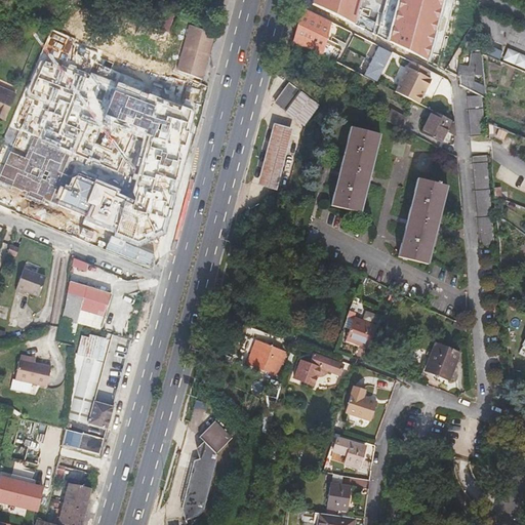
[(110,55),(201,84),(202,79),(214,37),(223,0),(16,0),(55,16),(51,29),(110,55)]
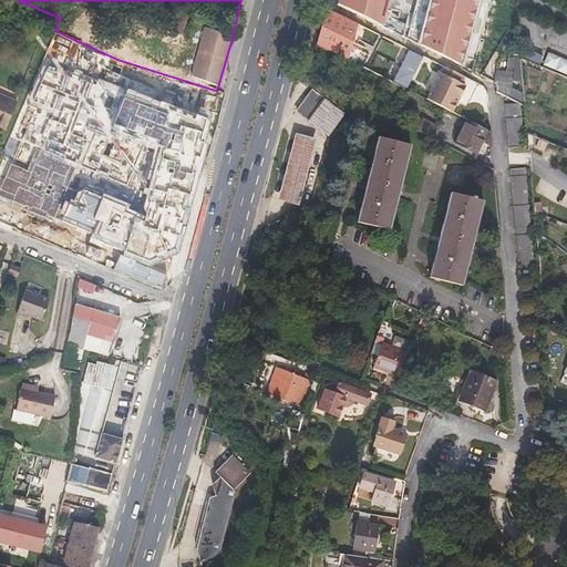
[(338,0),(337,4),(384,28),(391,0),(338,0)]
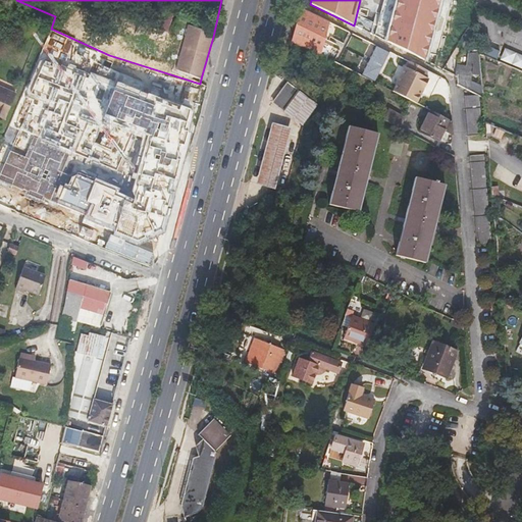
[(383,0),(375,36),(424,60),(427,53),(438,55),(453,0),(383,0)]
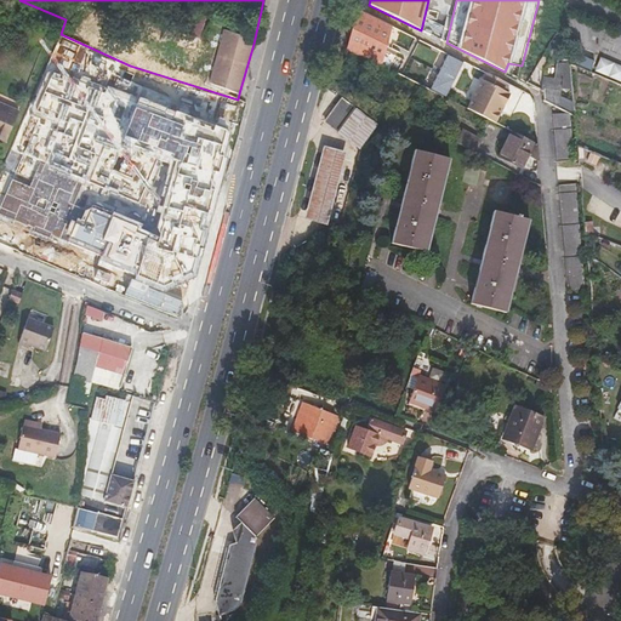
[(358,11),(347,50),(381,66),(392,27),(358,11)]
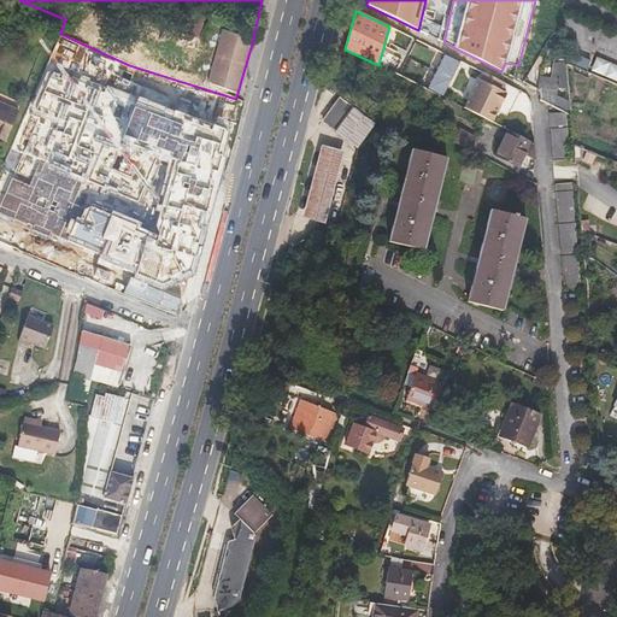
[(230,123),(130,81),(134,74),(125,71),(129,65),(60,34),(27,113),(37,118),(0,207),(0,219),(31,233),(58,244),(97,260),(135,276),(163,287),(188,277),(193,262),(209,203),(225,140),(230,123)]
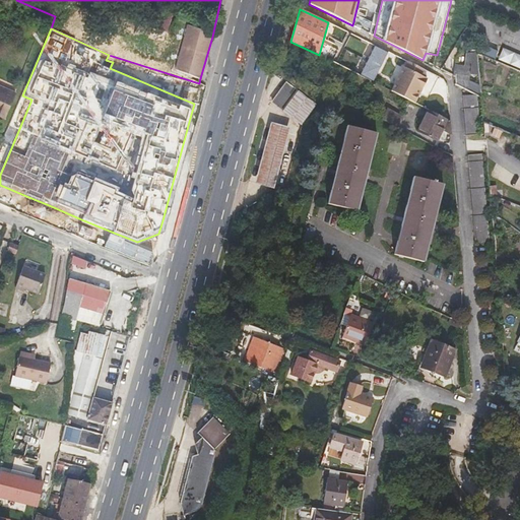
[(489,47),(486,34),(478,35),(480,53),(495,58),(498,51),(489,47)]
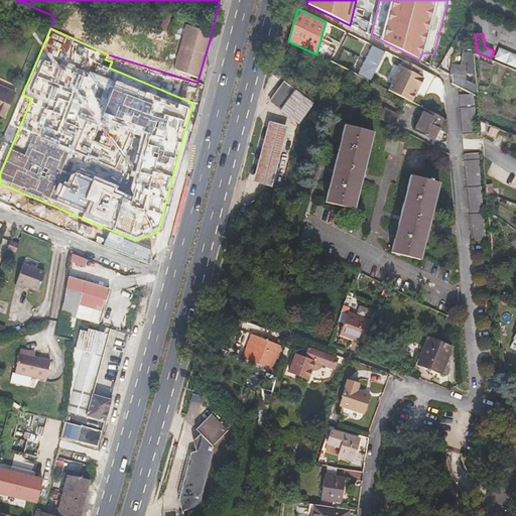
[(386,51),(372,44),(357,75),(370,82),(386,51)]
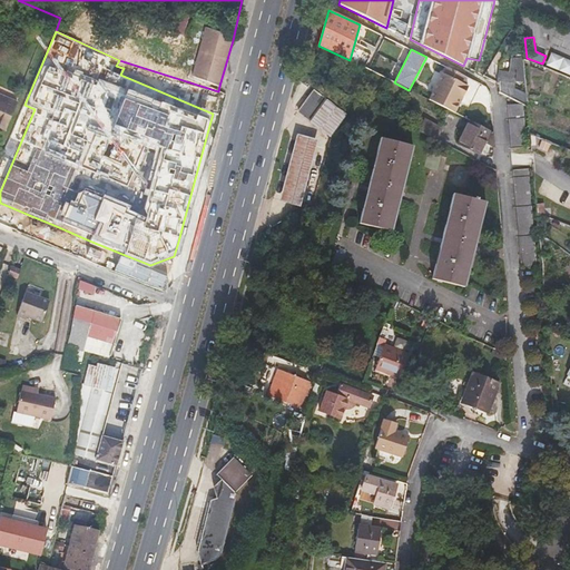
[(569,60),(549,52),(544,64),(569,75),(569,60)]
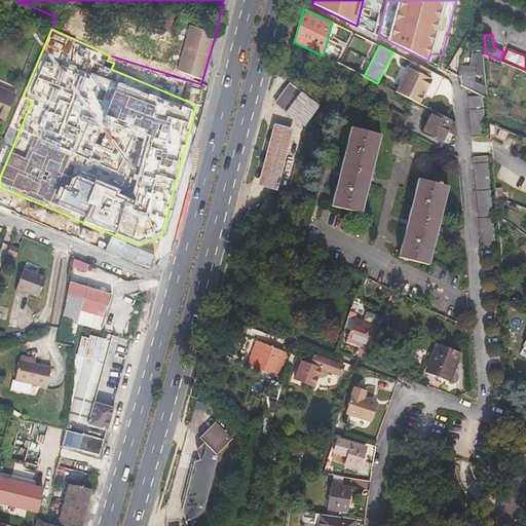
[(472,52),(471,67),(462,66),(460,77),(461,85),(474,91),(476,79),(476,74),(485,74),(483,53),(483,51),(472,52)]
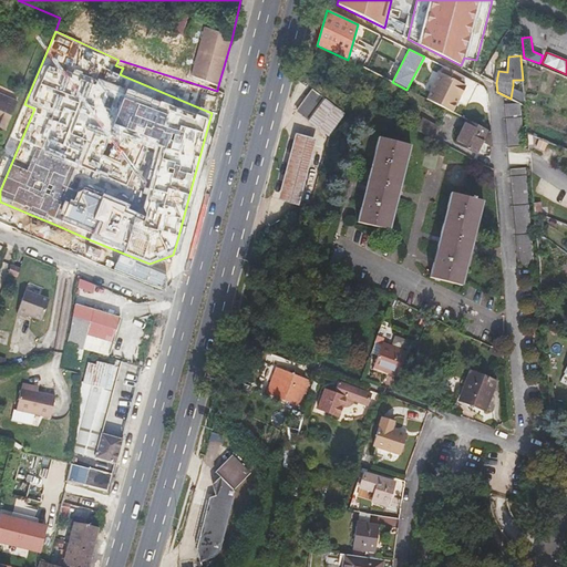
[(440,72),(426,99),(444,109),(452,112),(465,85),(465,84),(459,81),(462,75),(444,66),(442,72),(440,72)]
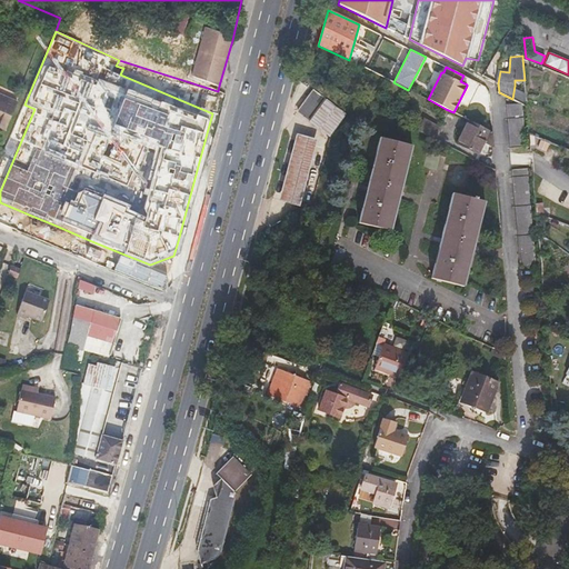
[(0,128),(7,131),(21,95),(0,86),(0,128)]
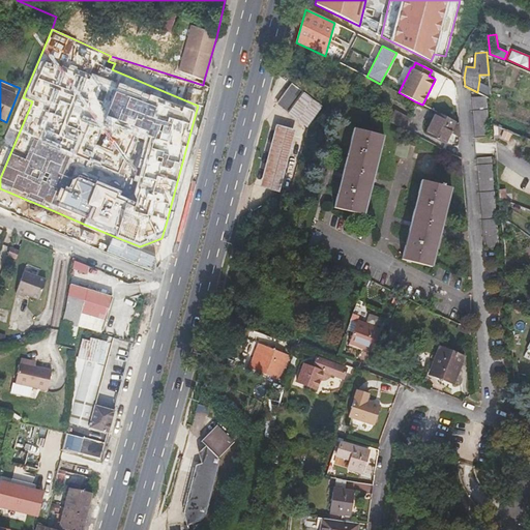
[(479,80),(477,92),(484,96),(487,97),(491,99),(491,96),(490,85),(479,80)]
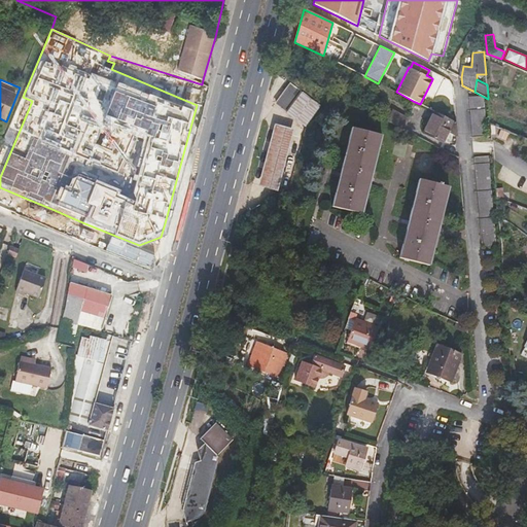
[(276,103),(307,126),(321,106),(290,83),(276,103)]
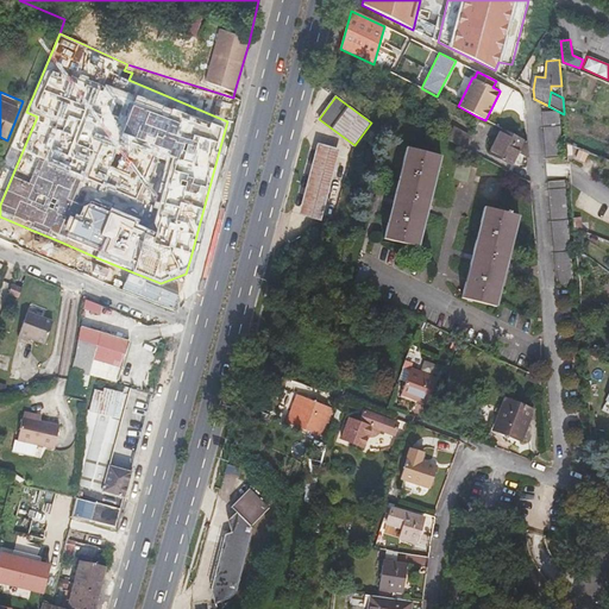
[(559,112),(557,111),(542,112),(546,158),(563,157),(559,112)]
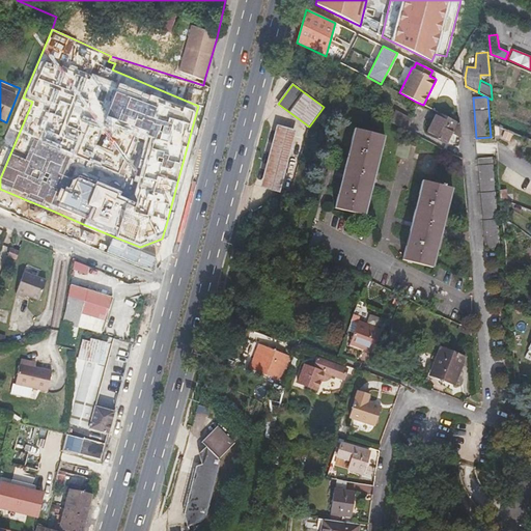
[(395,111),(390,121),(408,131),(413,120),(395,111)]
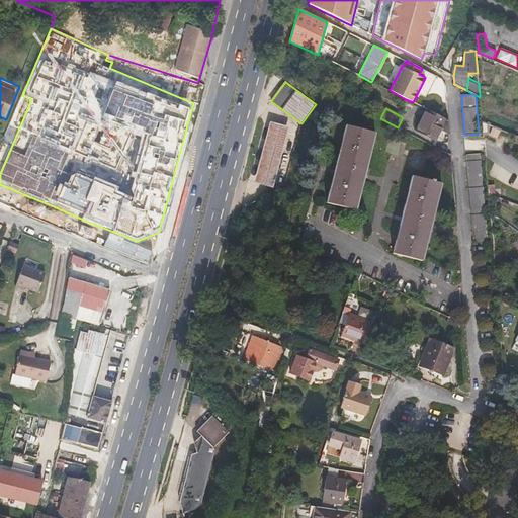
[(438,108),(435,113),(439,115),(442,116),(445,111),(438,108)]
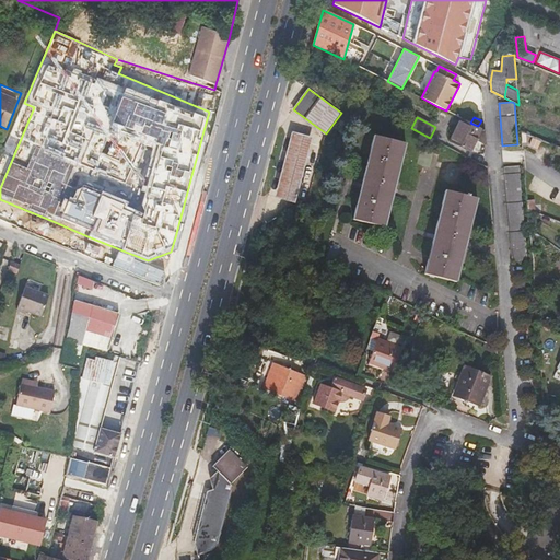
[(450,141),(470,152),(477,140),(487,144),(485,130),(478,126),(475,125),(470,123),(462,118),(450,141)]
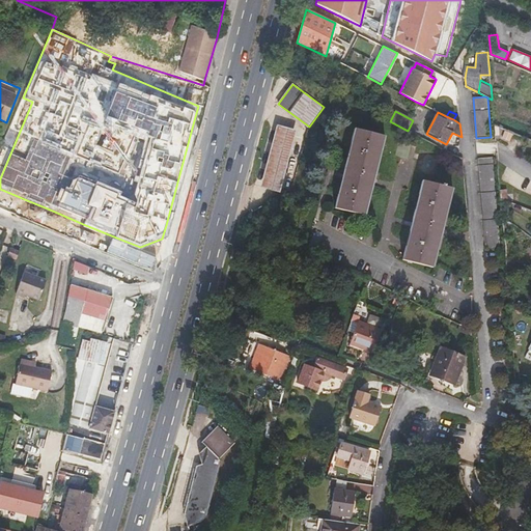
[(268,190),(280,193),(297,130),(285,127),(277,124),(259,188),(268,190)]
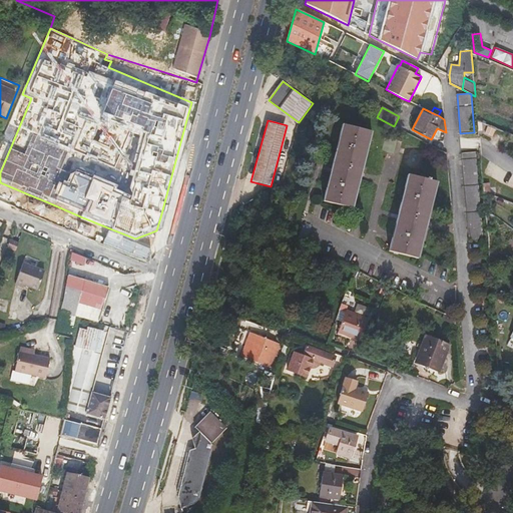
[(331,170),(323,200),(353,208),(360,178),(361,174),(363,167),(372,131),(342,124),(333,161),(332,166),(331,170)]
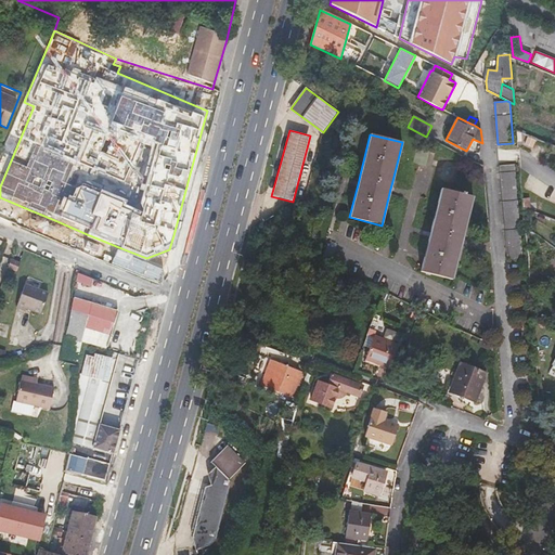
[(515,164),(500,165),(508,259),(523,258),(515,164)]
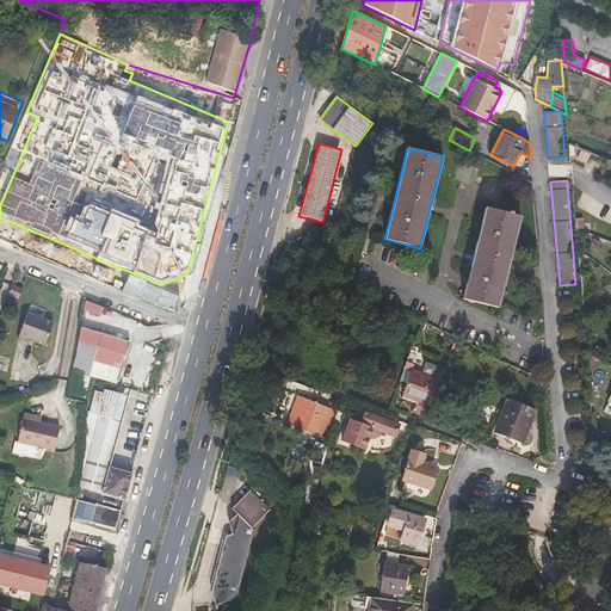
[(463,298),(499,308),(503,290),(508,267),(511,259),(522,216),(499,211),(492,209),(486,208),(475,253),(473,259),(470,269),(468,281),(463,298)]
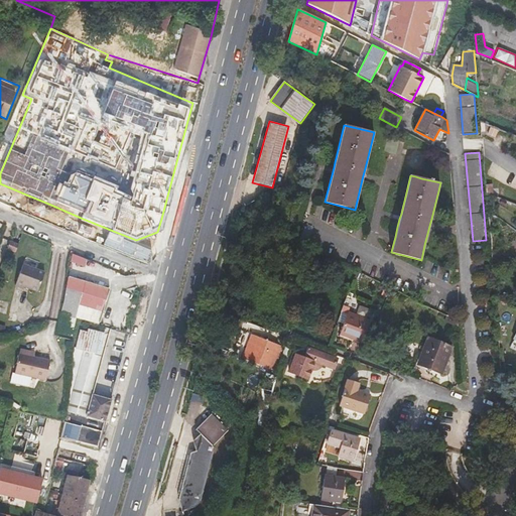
[(17,245),(9,242),(6,249),(15,252),(17,245)]
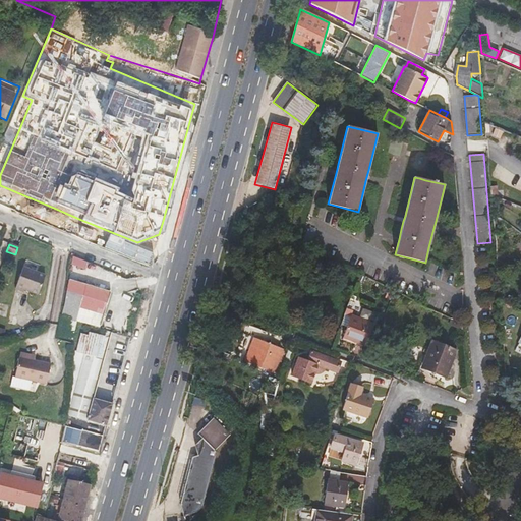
[(87,268),(88,258),(73,256),(72,266),(87,268)]
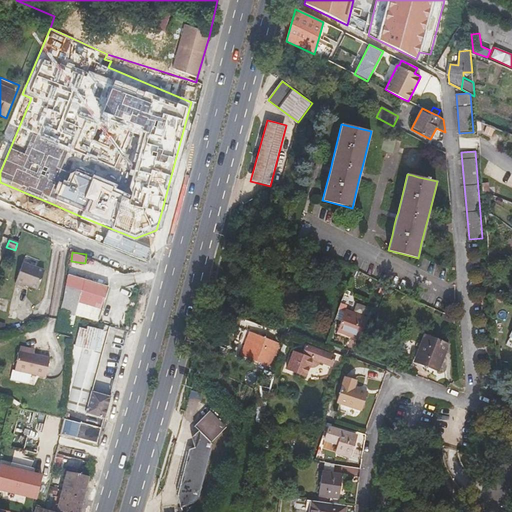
[(44,271),(22,262),(15,283),(23,286),(24,284),(38,288),(44,271)]
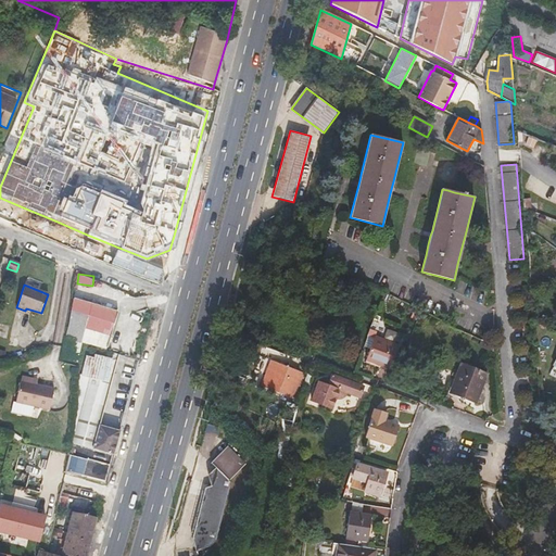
[(393,295),(384,292),(382,299),(390,302),(393,295)]
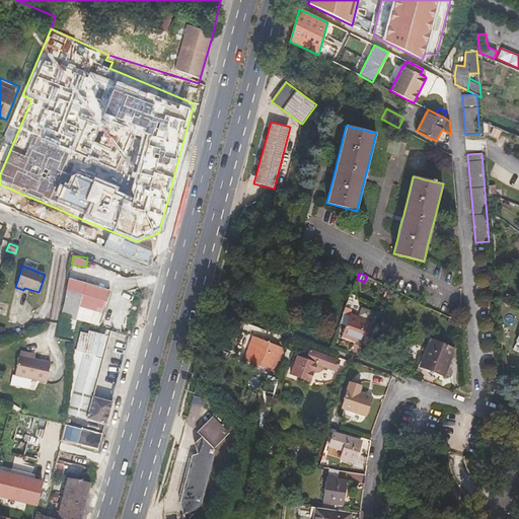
[(109,291),(68,278),(60,316),(62,316),(58,334),(72,338),(76,320),(76,317),(99,324),(109,291)]
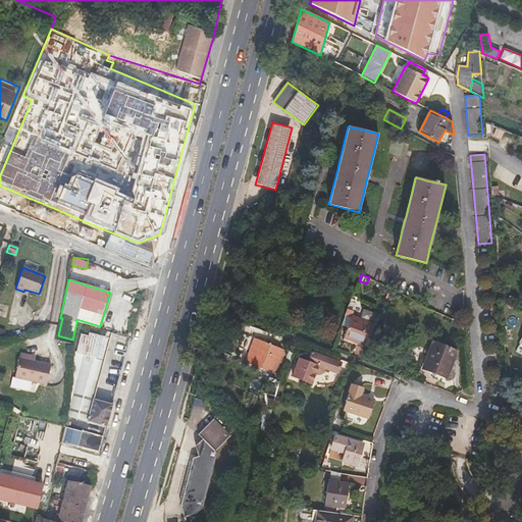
[(344,338),(365,346),(373,323),(352,316),(344,338)]
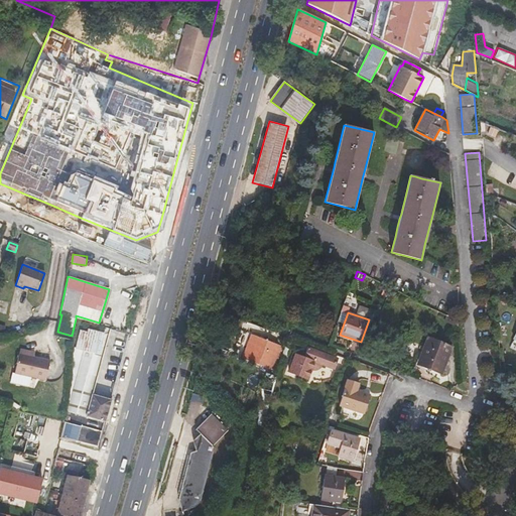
[(446,315),(444,320),(459,328),(458,320),(452,317),(446,315)]
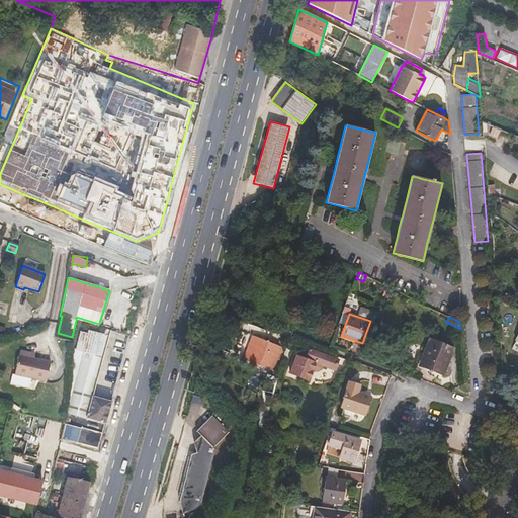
[(63,423),(61,438),(98,449),(112,401),(93,396),(109,329),(105,329),(103,334),(88,330),(87,333),(80,331),(75,350),(73,392),(63,423)]
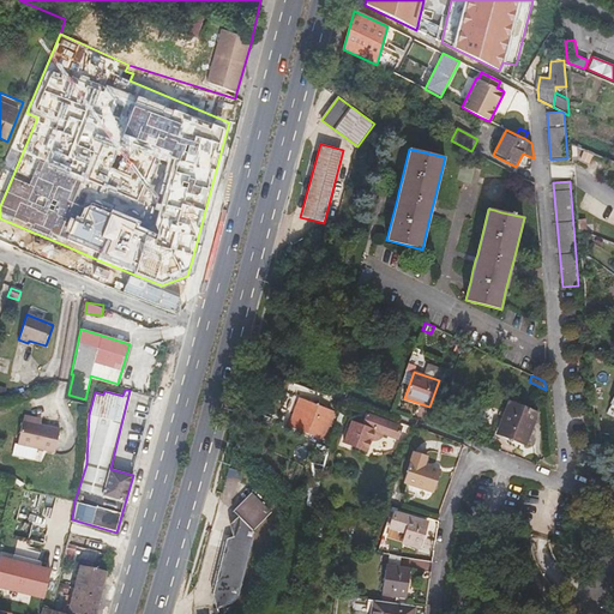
[(327,434),(336,411),(308,401),(307,405),(304,404),(300,413),(304,414),(302,417),(293,414),(288,426),(313,435),(315,431),(327,434)]
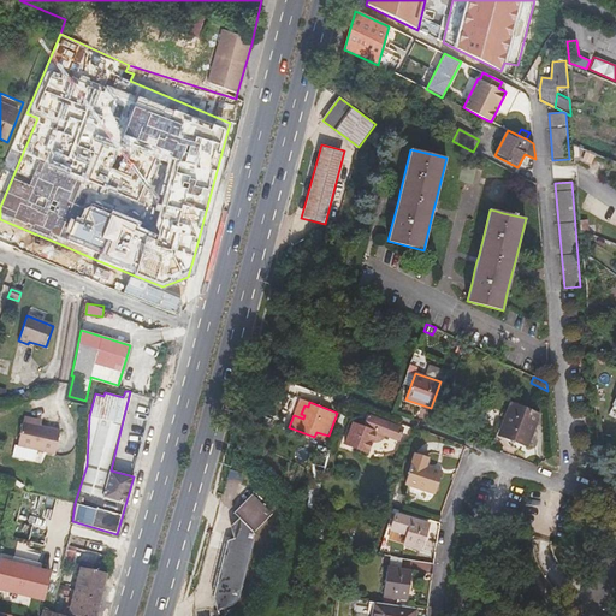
[(540,414),(511,403),(498,434),(525,445),(532,426),(535,427),(540,414)]
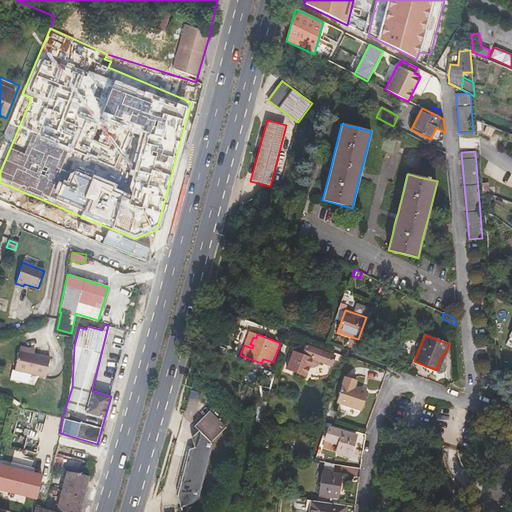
[(332,366),(336,355),(305,344),(302,354),(292,350),(286,368),(307,376),(311,367),(313,367),(315,366),(317,365),(319,363),(320,362),(332,366)]
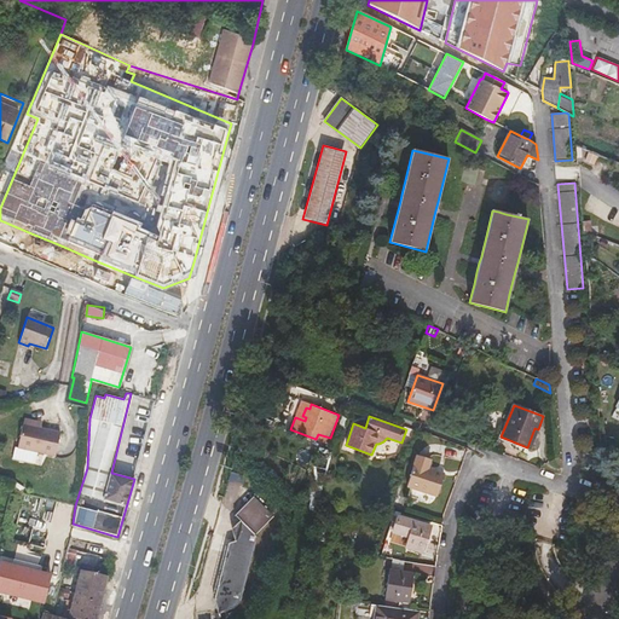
[(24,417),(23,423),(41,428),(42,422),(24,417)]
